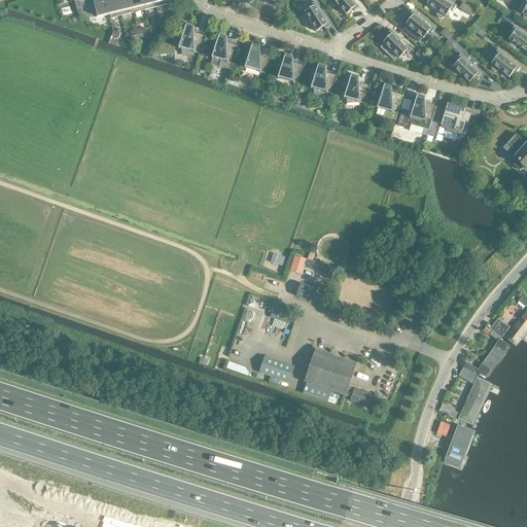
[(91,19),(109,15),(105,0),(76,0),(73,1),(74,1),(77,14),(91,19)]
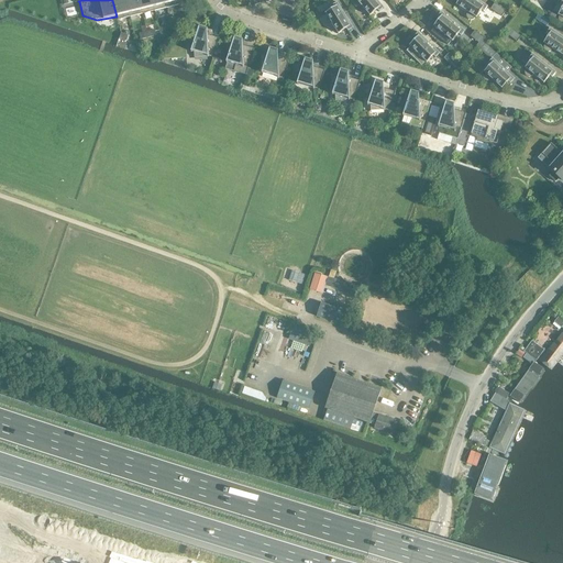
[(130,13),(125,0),(112,0),(117,17),(130,13)]
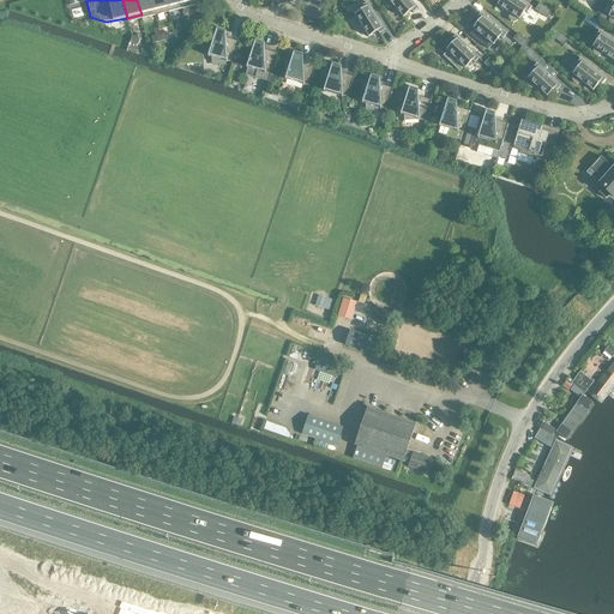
[(155,12),(151,0),(137,0),(142,14),(155,12)]
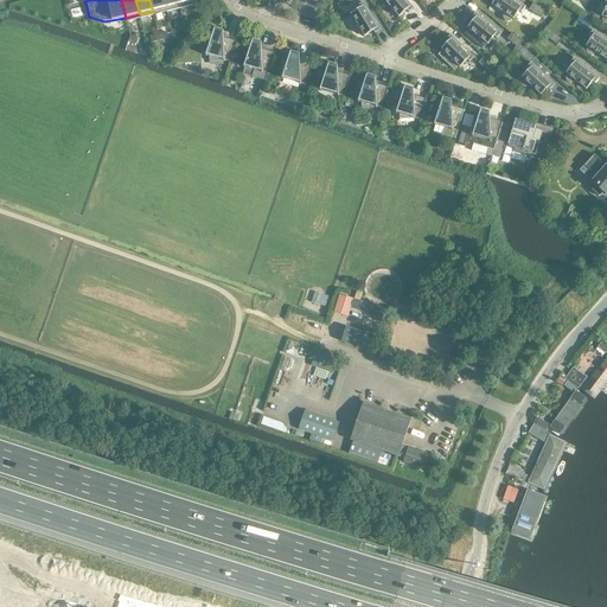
[(149,0),(153,12),(166,8),(164,0),(149,0)]
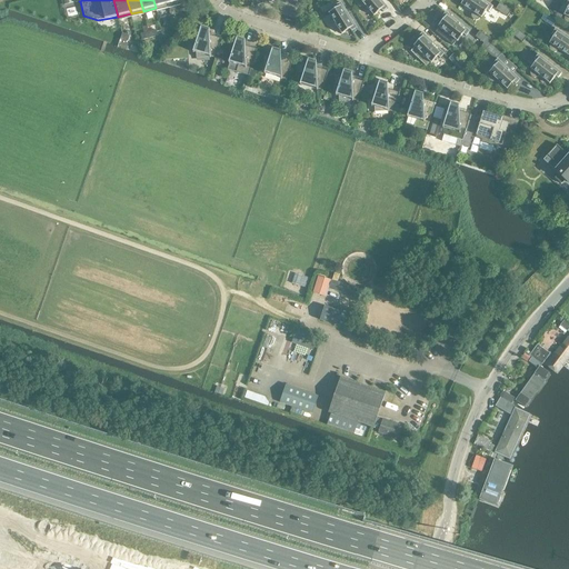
[(166,0),(168,6),(179,2),(181,10),(190,7),(187,0),(166,0)]
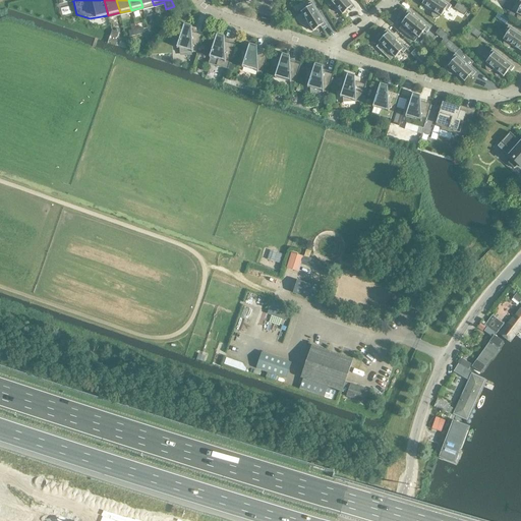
[(327,0),(327,1),(327,2),(326,3),(327,3),(327,4),(327,5),(328,6),(329,6),(330,7),(331,7),(332,7),(333,7),(333,6),(334,5),(342,15),(349,9),(351,11),(355,7),(348,0),(327,0)]
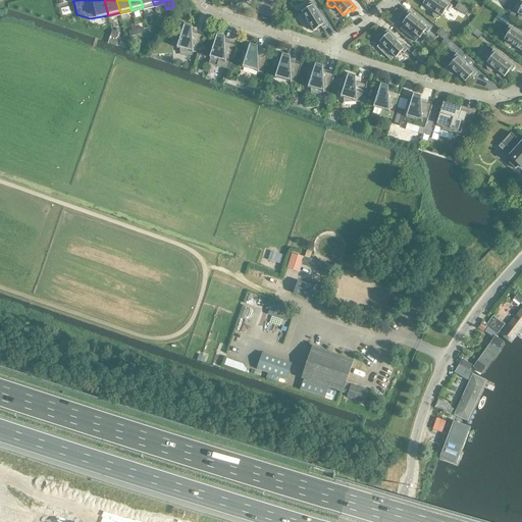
[(439,17),(440,16),(441,17),(447,9),(449,11),(452,6),(441,0),(425,0),(422,4),(433,11),(432,12),(432,13),(432,14),(432,15),(432,16),(433,17),(434,18),(435,18),(436,19),(437,18),(438,18),(439,17)]
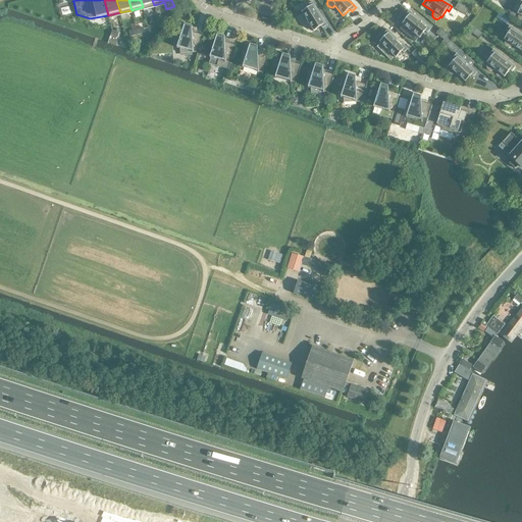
[(521,0),(517,0),(512,10),(518,13),(517,14),(518,15),(518,16),(517,17),(517,18),(518,18),(518,19),(518,20),(519,21),(520,21),(521,22),(521,21),(521,0)]
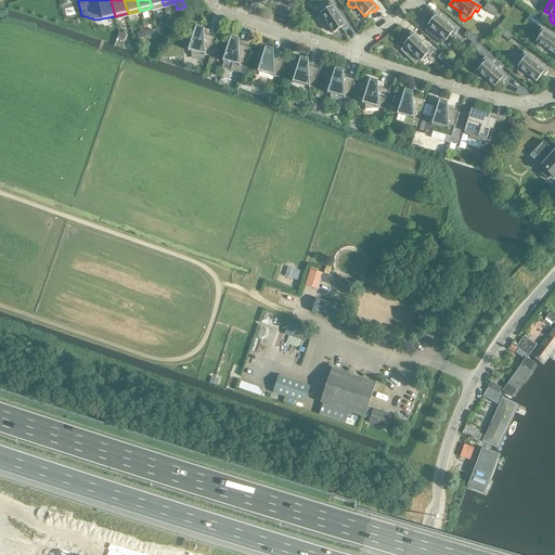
[(321,13),(321,14),(321,15),(320,16),(319,16),(319,17),(319,18),(319,20),(319,21),(319,22),(320,22),(321,23),(322,24),(323,24),(324,24),(325,23),(326,23),(333,34),(341,28),(343,31),(348,28),(332,2),(327,5),(328,9),(321,13)]
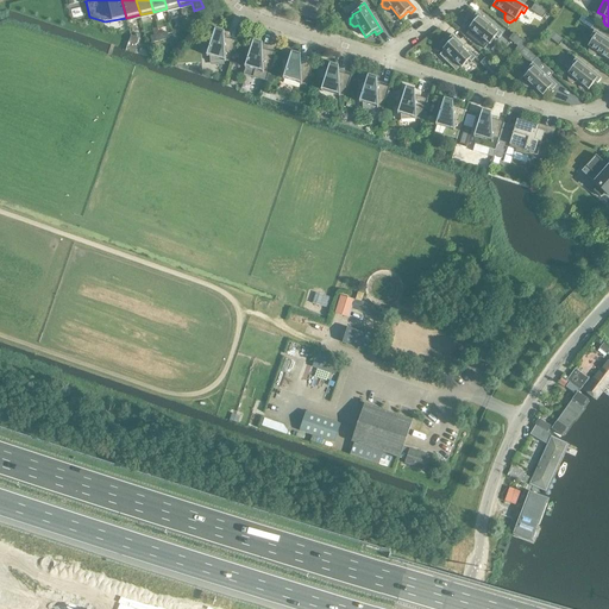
[(534,2),(531,8),(542,17),(547,11),(534,2)]
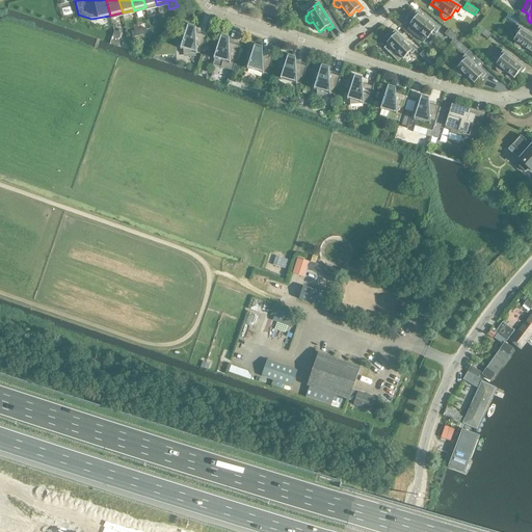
[(409,25),(420,33),(419,33),(419,34),(418,34),(418,35),(418,36),(418,37),(418,38),(419,38),(419,40),(420,40),(420,41),(421,41),(422,41),(423,41),(424,41),(425,41),(425,40),(426,38),(427,40),(433,32),(435,34),(439,29),(417,11),(413,17),(415,18),(409,25)]
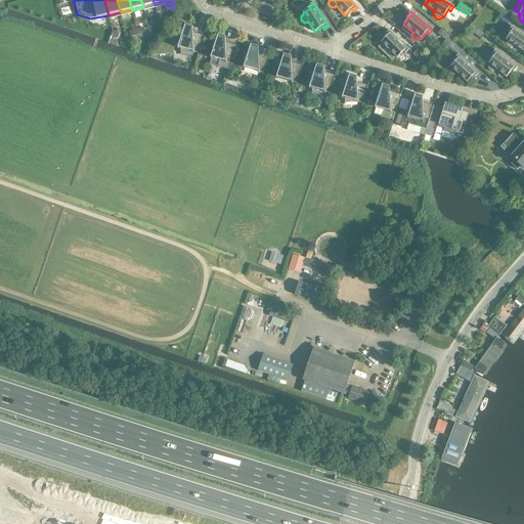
[(501,12),(497,17),(509,25),(512,19),(501,12)]
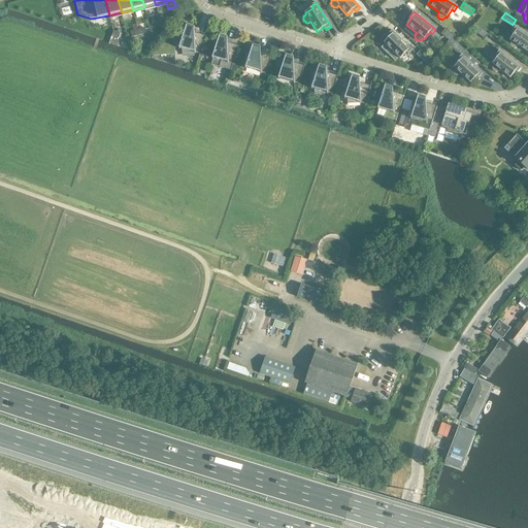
[(475,24),(471,29),(485,39),(489,34),(475,24)]
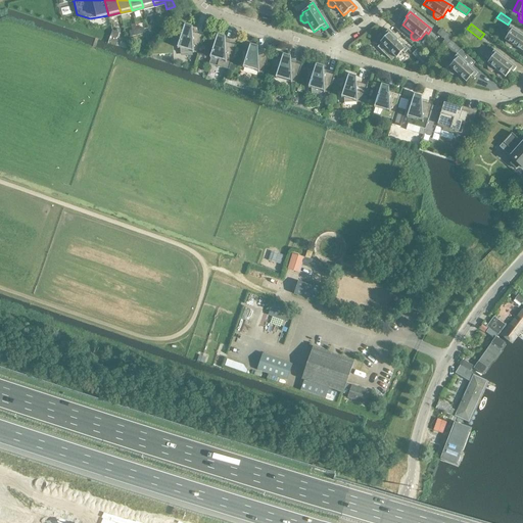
[(197,54),(203,36),(192,32),(192,28),(184,26),(182,32),(180,32),(180,41),(177,48),(180,49),(181,52),(192,53),(197,54)]
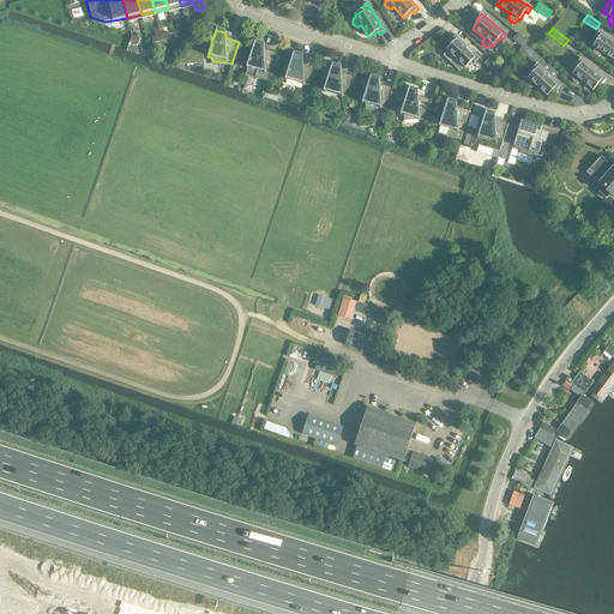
[(602,55),(602,54),(613,61),(613,41),(600,31),(596,37),(599,38),(593,47),(594,48),(594,49),(593,49),(593,50),(593,52),(593,53),(593,54),(594,54),(594,55),(595,56),(596,56),(597,56),(599,56),(600,56),(601,56),(601,55),(602,55)]
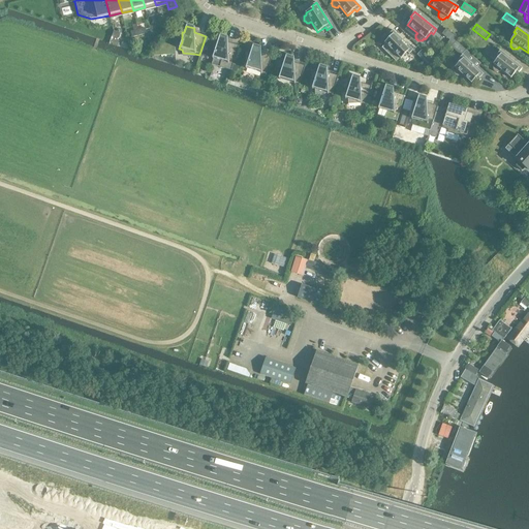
[(452,45),(457,41),(458,39),(445,29),(441,34),(449,40),(445,45),(448,48),(452,45)]
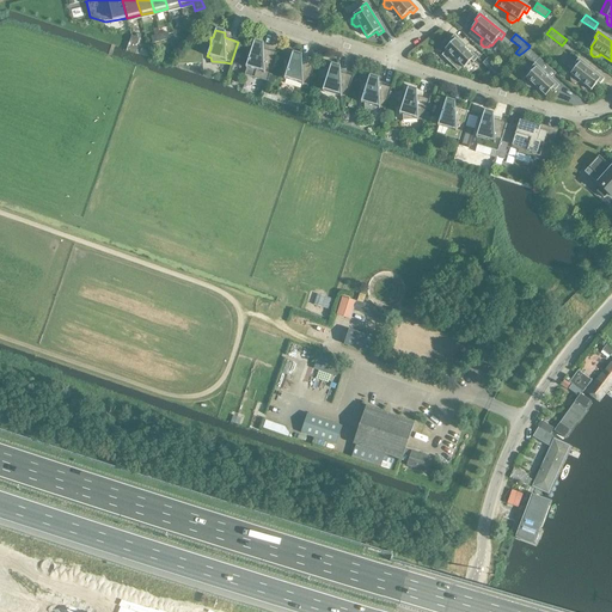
[(445,50),(446,51),(441,55),(458,72),(463,67),(464,68),(471,61),(473,63),(478,59),(454,36),(450,41),(452,43),(445,50)]
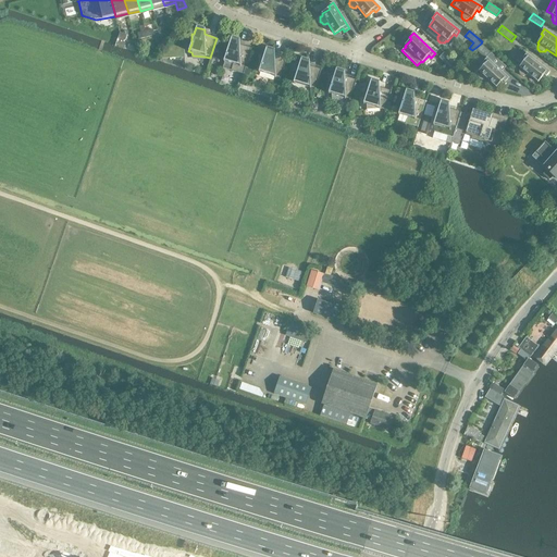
[(224,62),(222,67),(231,71),(244,74),(251,48),(239,45),(239,40),(231,37),(229,45),(226,45),(226,53),(224,62)]
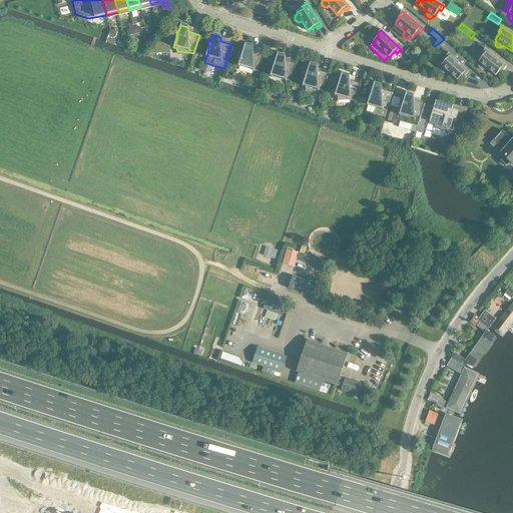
[(452,49),(443,40),(438,44),(448,53),(452,49)]
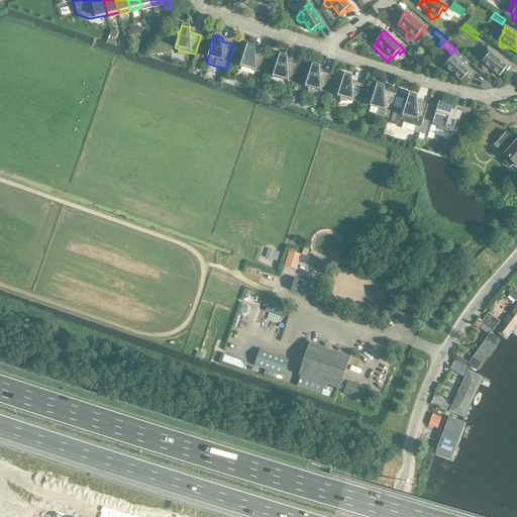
[(242,52),(242,60),(240,68),(261,74),(266,55),(255,52),(254,47),(246,44),(245,52),(242,52)]
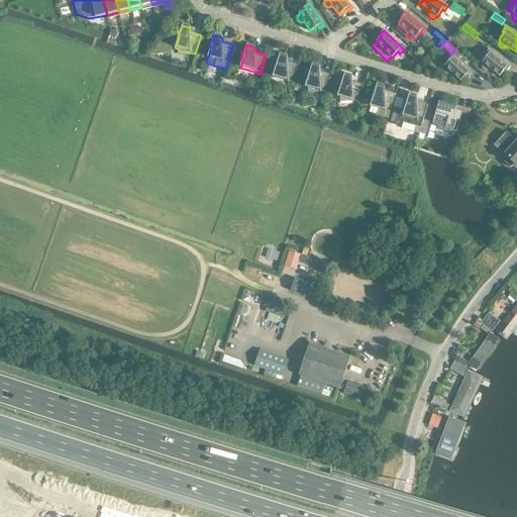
[(482,63),(483,64),(482,65),(482,66),(482,67),(482,68),(482,69),(483,70),(483,71),(484,71),(485,71),(486,72),(487,71),(488,71),(489,70),(490,69),(499,77),(505,70),(507,72),(510,67),(486,47),(480,56),(484,60),(482,63)]
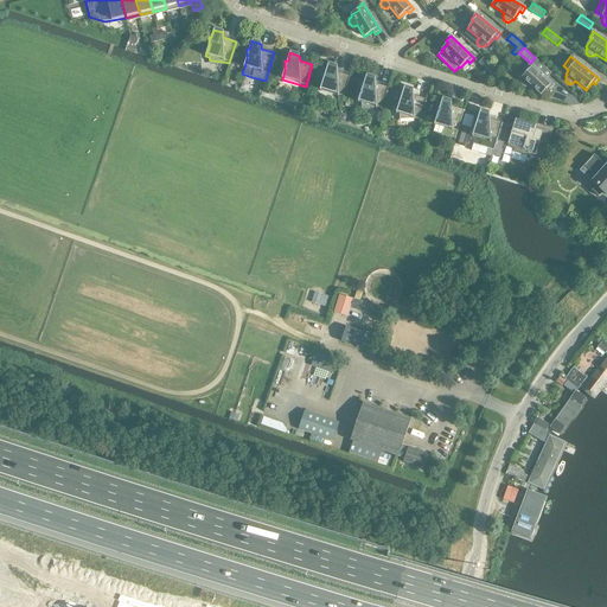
[(484,57),(478,63),(492,77),(497,71),(484,57)]
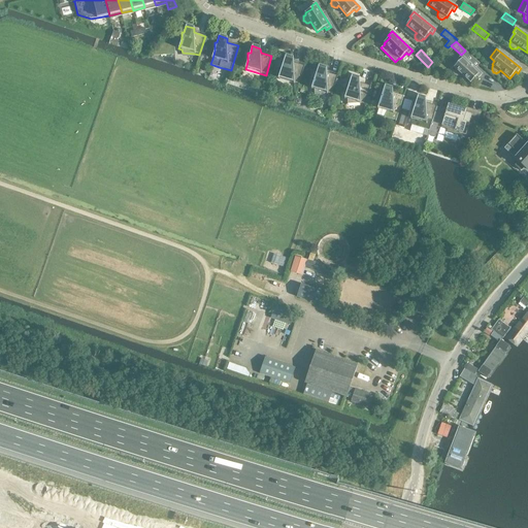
[(454,68),(455,69),(454,69),(453,70),(453,71),(453,72),(453,73),(453,74),(454,74),(454,75),(455,76),(456,76),(457,76),(458,76),(459,76),(460,76),(460,75),(461,74),(470,84),(476,77),(479,78),(483,74),(462,55),(458,60),(460,61),(454,68)]
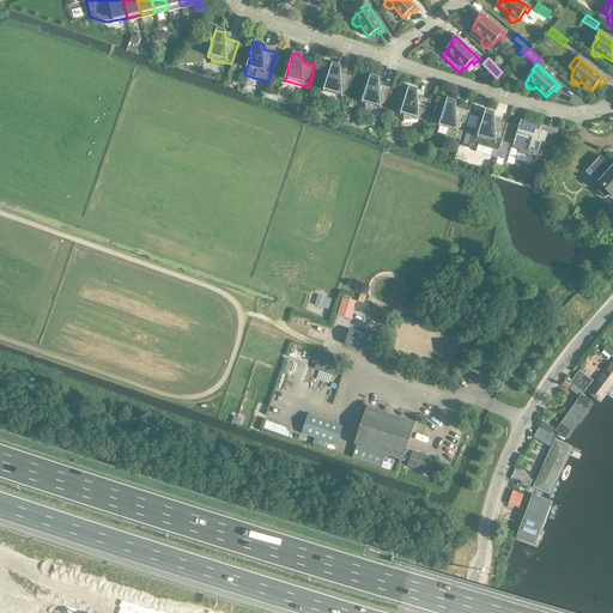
[(328,72),(326,73),(326,83),(322,91),(347,98),(353,77),(341,73),(340,67),(331,65),(328,72)]
